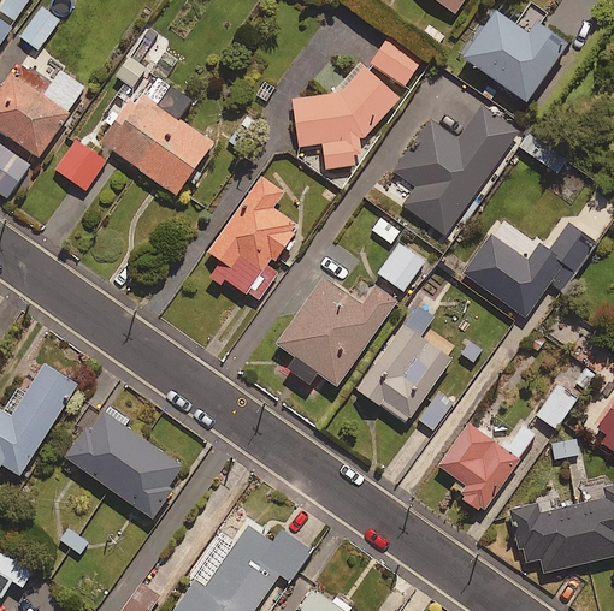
[(4,0),(0,6),(0,10),(13,19),(28,0),(4,0)]
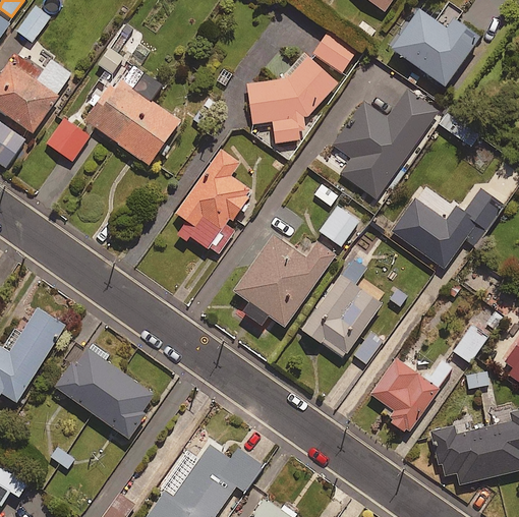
[(367,0),(384,11),(391,0),(367,0)]
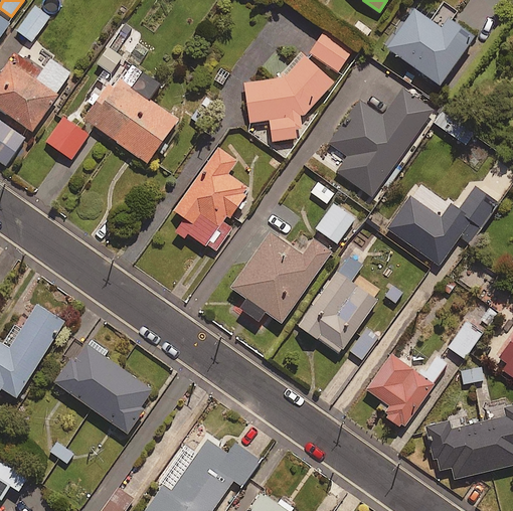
[(458,12),(444,2),(430,22),(414,12),(387,50),(441,89),(475,39),(450,22),(458,12)]
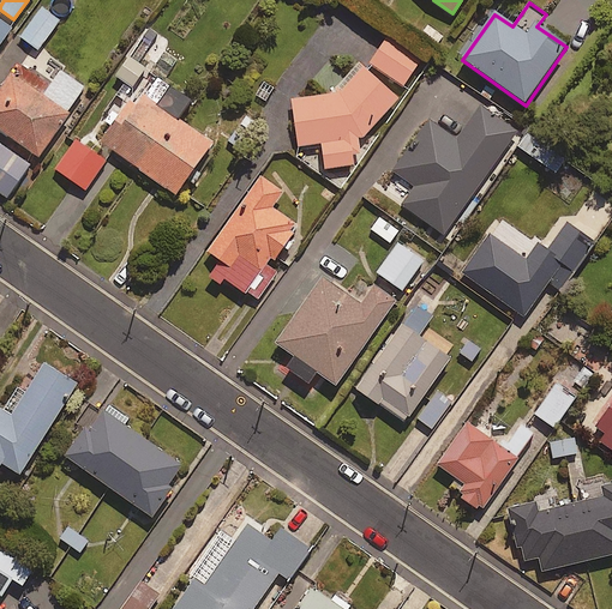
[(59,19),(39,4),(17,34),(37,48),(59,19)]
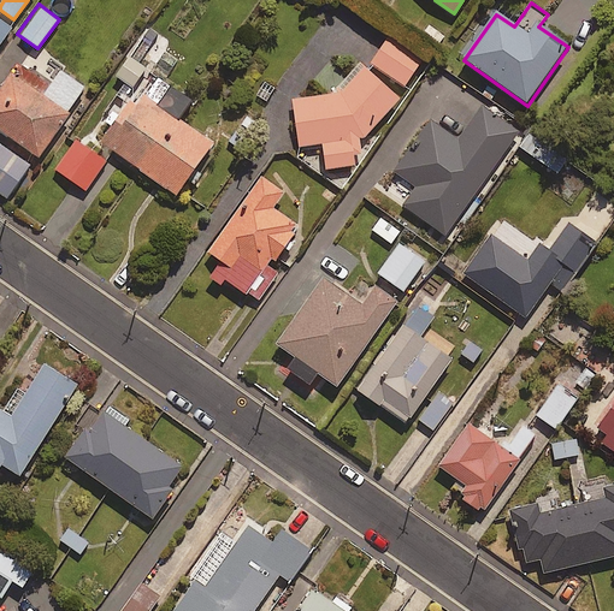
[(0,43),(10,30),(0,23),(0,43)]
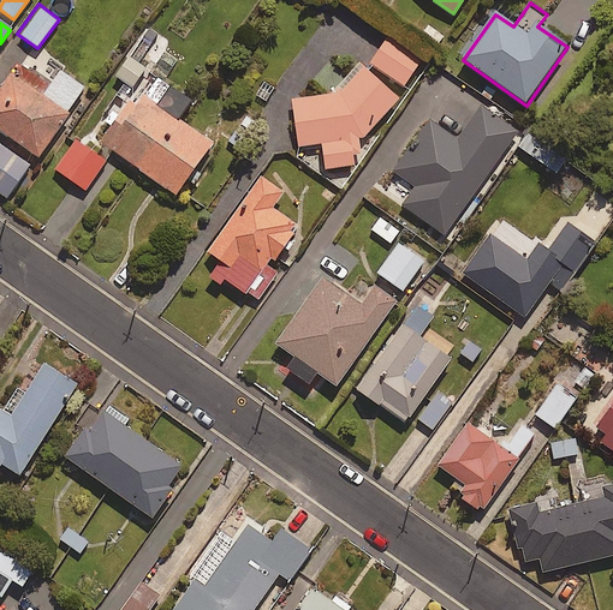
[(420,61),(386,37),(369,61),(403,85),(420,61)]
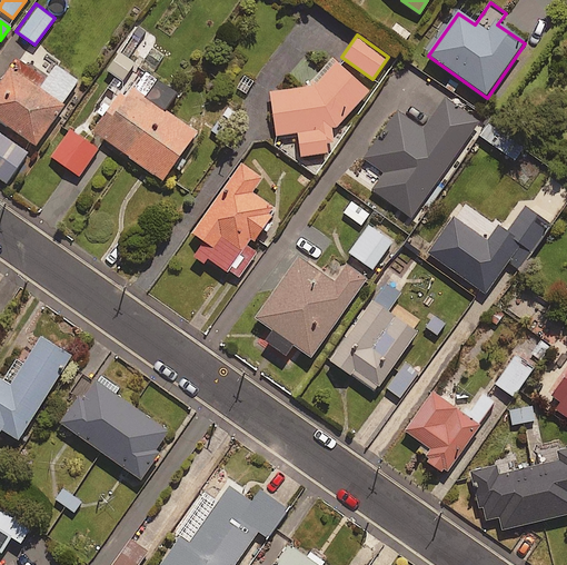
[(135,62),(117,50),(105,69),(122,81),(135,62)]
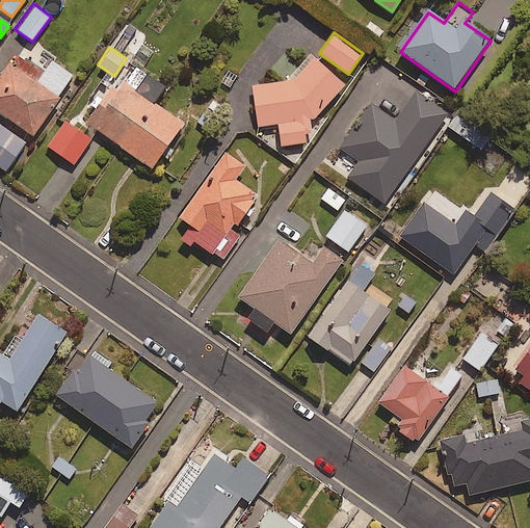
[(43,73),(15,53),(0,74),(0,112),(33,136),(75,77),(52,60),(43,73)]
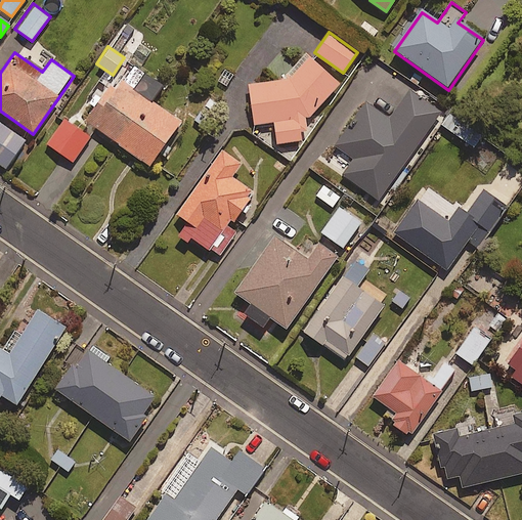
[(302,140),(301,133),(306,132),(305,121),(340,86),(308,57),(288,80),(249,84),(253,124),(273,122),(276,143),(302,140)]
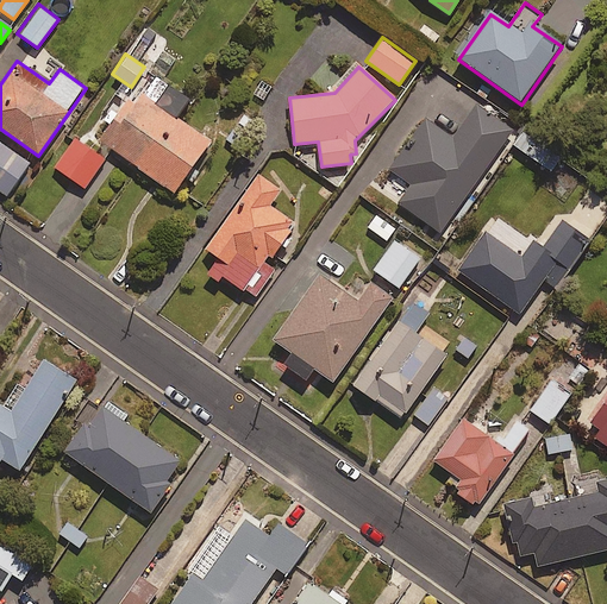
[(155,105),(139,93),(136,99),(132,96),(100,142),(175,194),(212,144),(176,118),(189,100),(169,86),(155,105)]
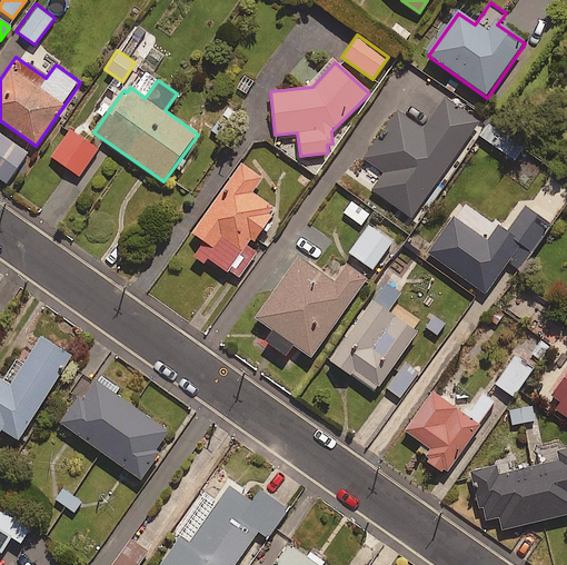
[(478,124),(443,98),(421,128),(397,110),(364,157),(384,171),(371,188),(410,217),(478,124)]
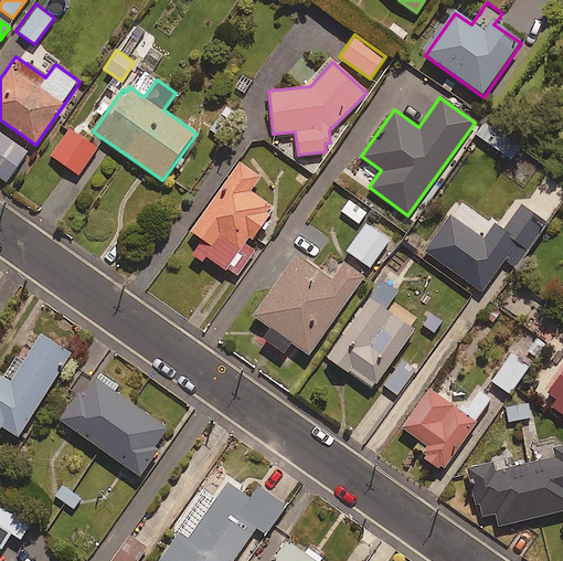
[(96,148),(70,129),(51,156),(77,175),(96,148)]
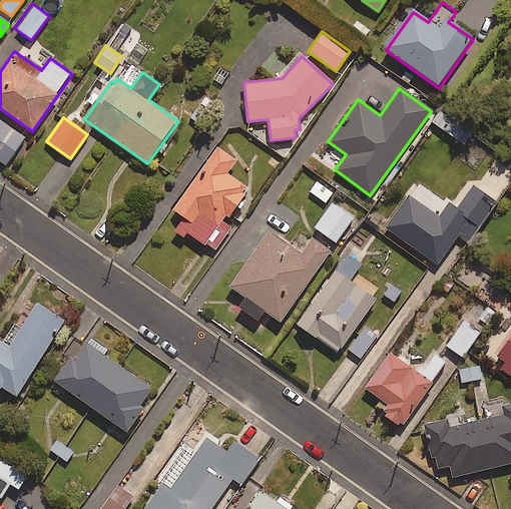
[(24,136),(0,120),(0,160),(5,164),(24,136)]
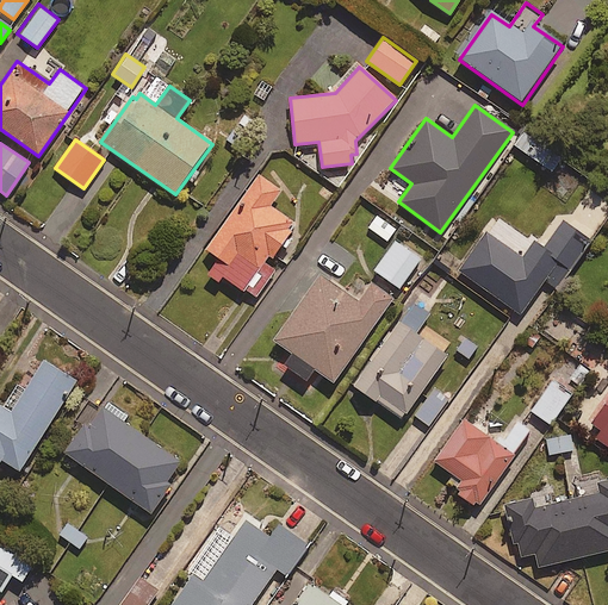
[(280,191),(256,174),(205,249),(218,259),(211,269),(253,298),(273,270),(267,267),(295,226),(268,207),(280,191)]
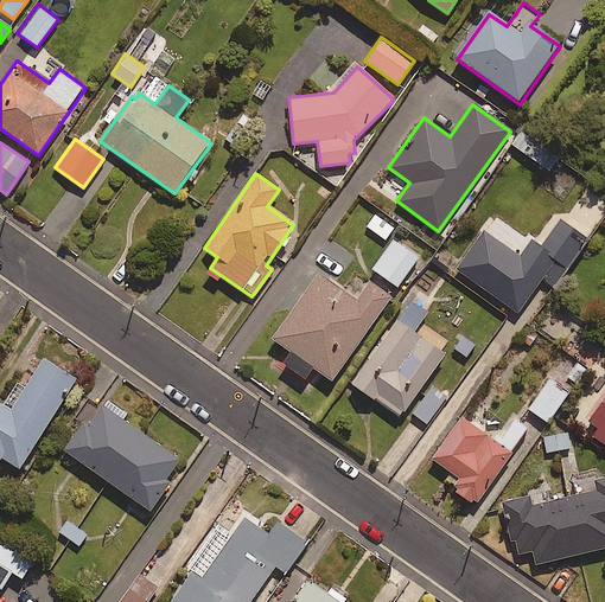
[(394,225),(373,211),(364,224),(384,238),(394,225)]
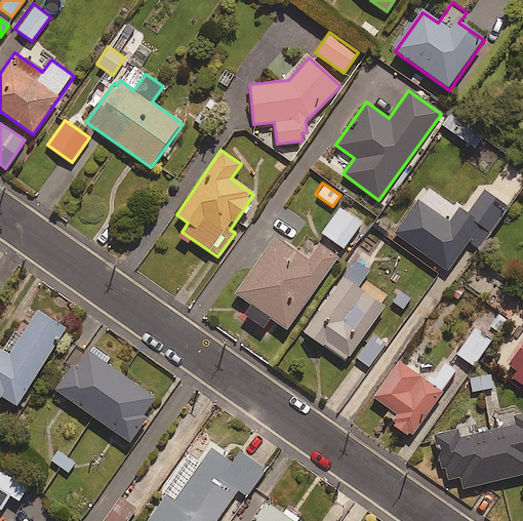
[(509,209),(483,191),(468,214),(459,208),(449,223),(416,200),(394,232),(448,270),(472,237),(484,245),(509,209)]
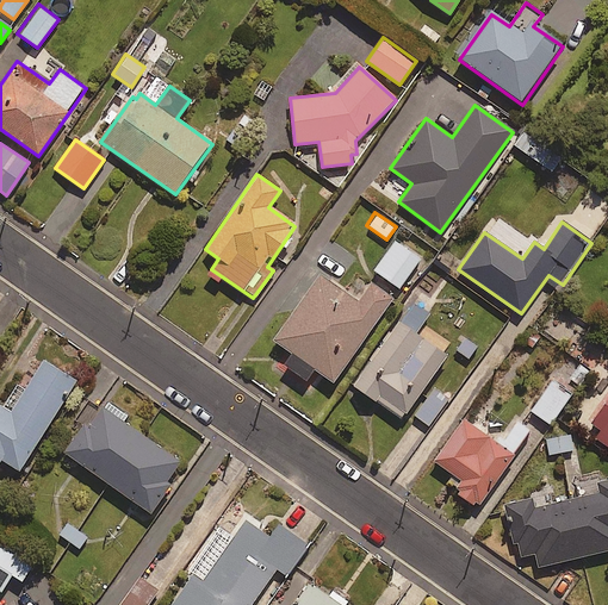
[(421,259),(395,238),(372,268),(398,288),(421,259)]
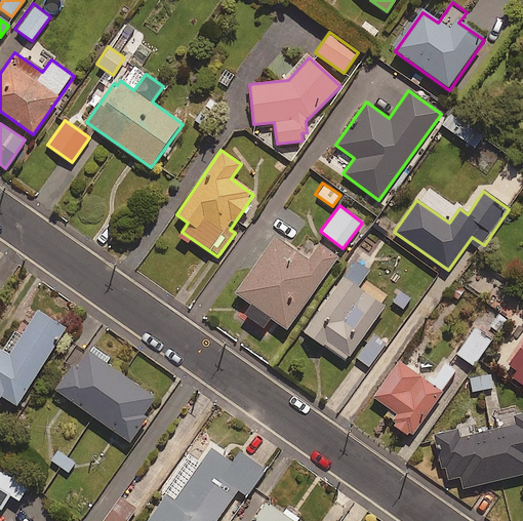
[(265,330),(272,320),(286,330),(337,259),(319,246),(308,262),(275,238),(235,293),(243,299),(236,311),(265,330)]
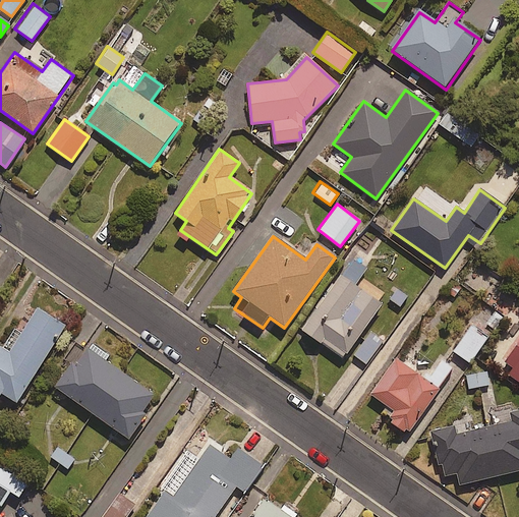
[(365,269),(351,260),(301,330),(343,359),(381,305),(353,286),(365,269)]
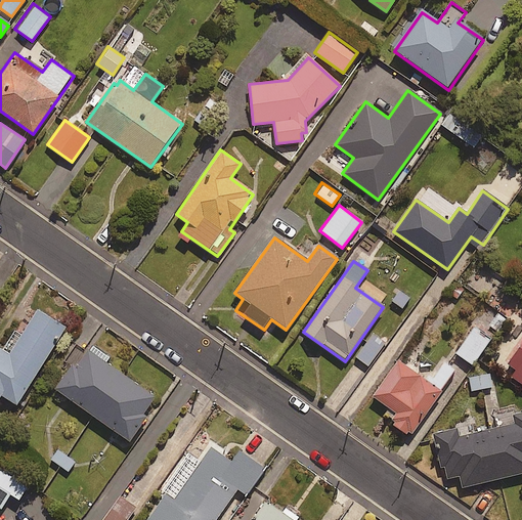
[(13,331),(2,349),(0,348),(0,398),(1,396),(16,405),(64,328),(37,310),(22,336),(13,331)]
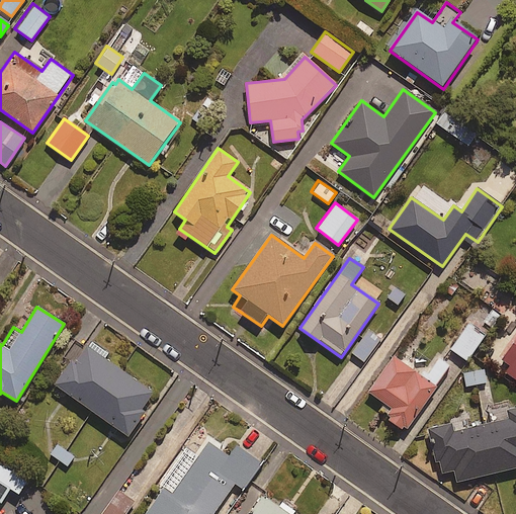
[(484,335),(466,324),(450,348),(467,360),(484,335)]
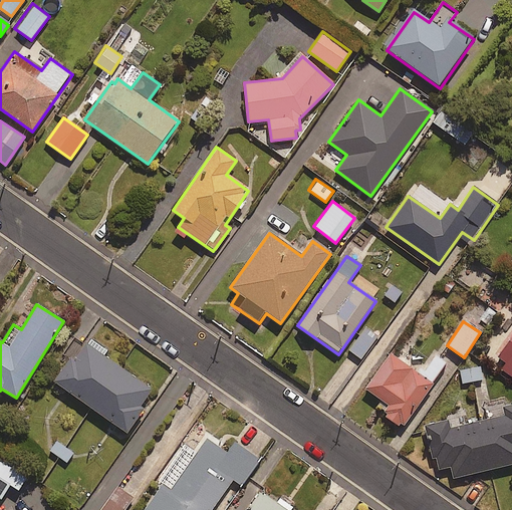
[(376,335),(363,326),(347,349),(359,357),(376,335)]
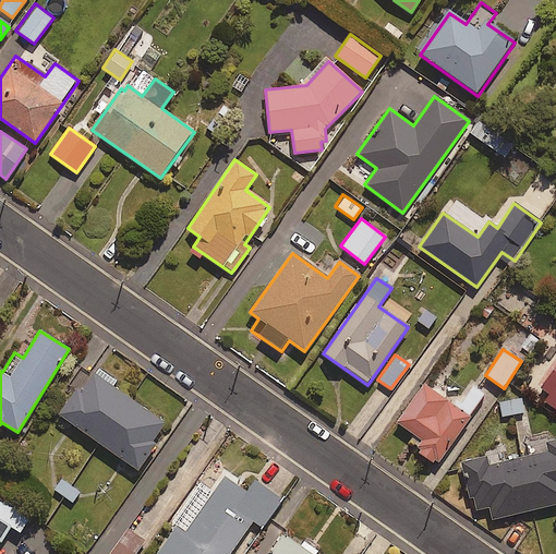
[(118,383),(95,365),(59,414),(137,471),(169,429),(113,388),(118,383)]
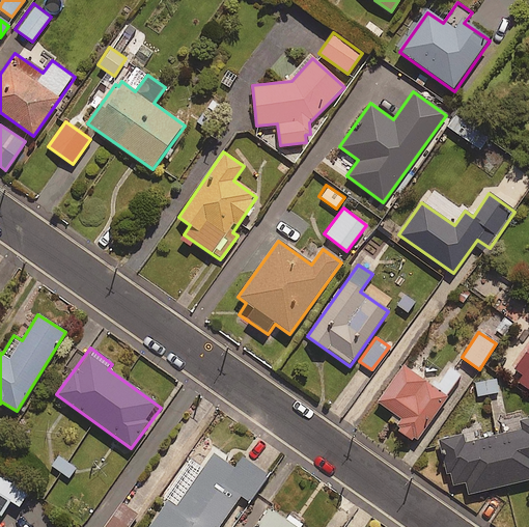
[(528,350),(516,369),(522,376),(518,381),(528,388),(528,350)]
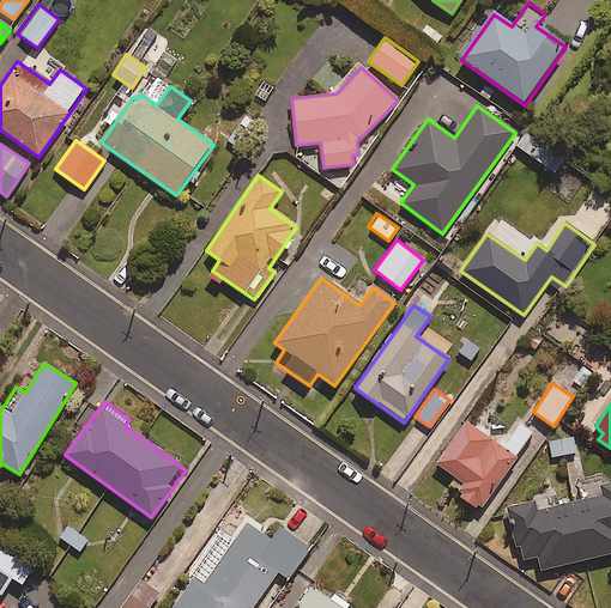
[(516,460),(514,457),(532,435),(519,425),(501,448),(466,423),(436,463),(466,485),(458,496),(478,511),(516,460)]
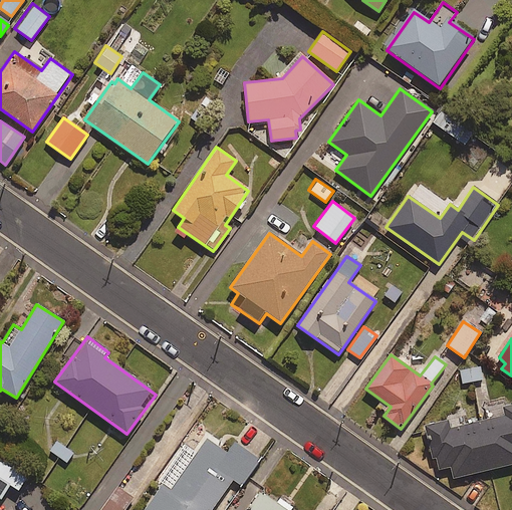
[(481,379),(480,365),(460,367),(461,381),(481,379)]
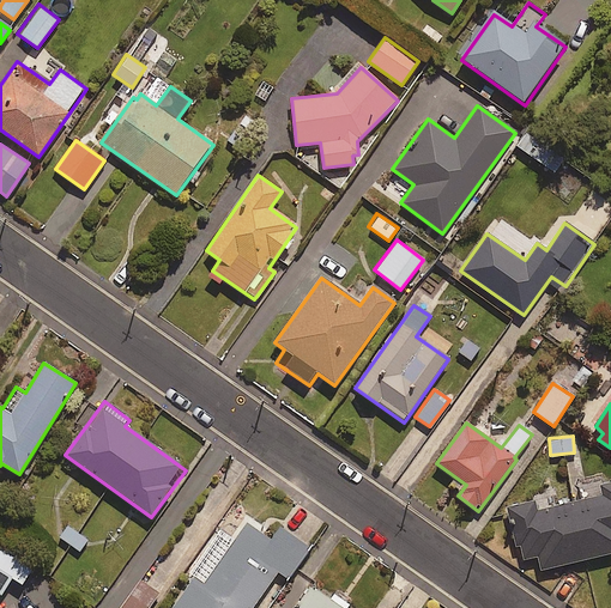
[(610,482),(602,486),(604,496),(537,511),(534,502),(512,506),(524,558),(538,554),(542,570),(610,553),(610,482)]
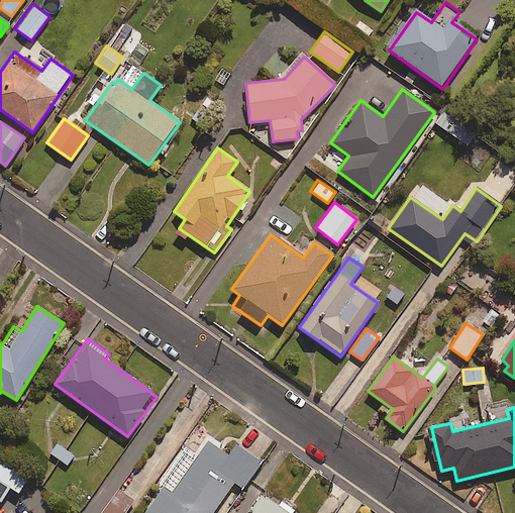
[(225,447),(204,432),(193,448),(183,440),(159,475),(163,478),(139,510),(143,512),(204,512),(231,476),(240,482),(271,438),(245,420),(225,447)]
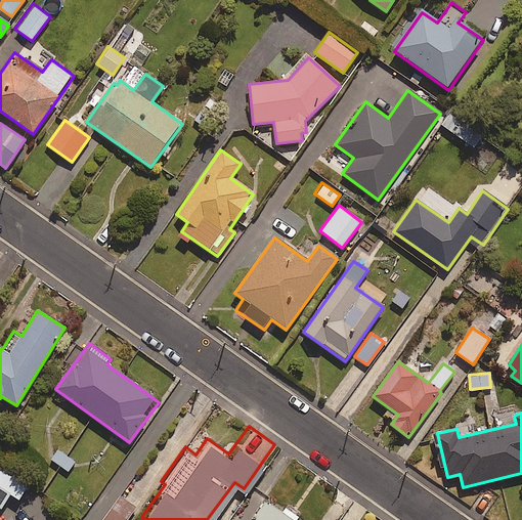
[(56,446),(48,458),(67,472),(76,460),(56,446)]
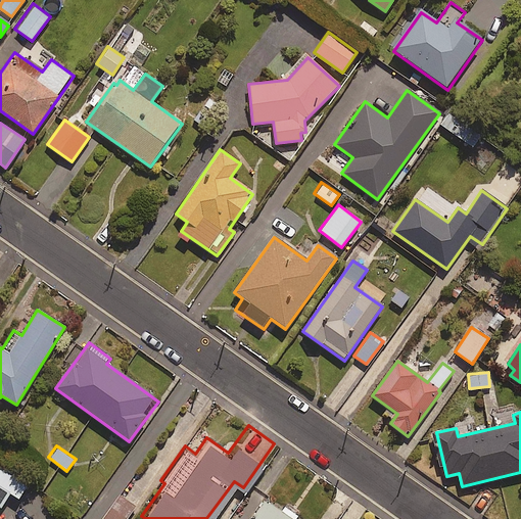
[(0,509),(9,493),(18,499),(28,483),(0,466),(0,509)]
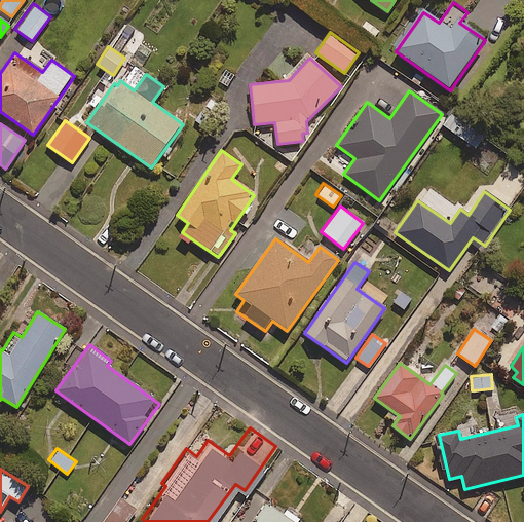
[(119,521),(134,502),(118,491),(95,521),(119,521)]
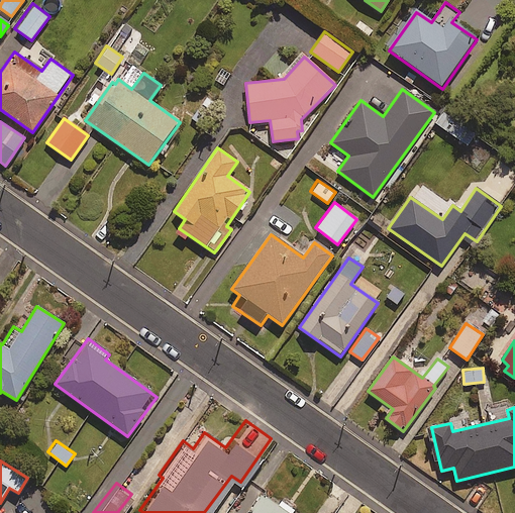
[(289,512),(258,492),(242,512),(289,512)]
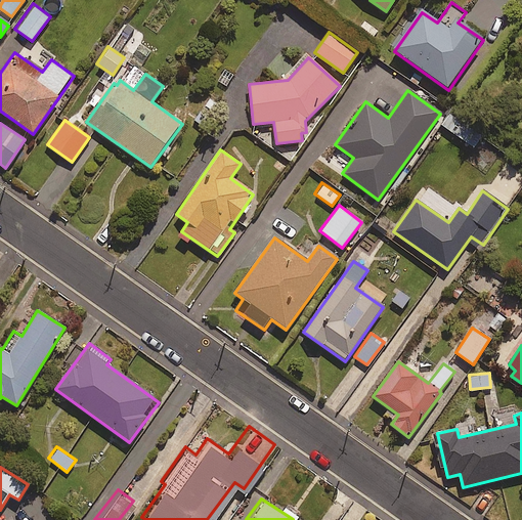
All buildings are outlined.
